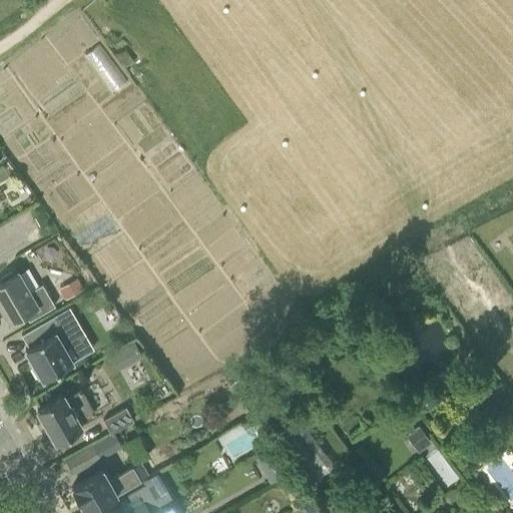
[(110,55),(97,61),(109,86),(116,83),(123,96),(129,93),(110,55)]
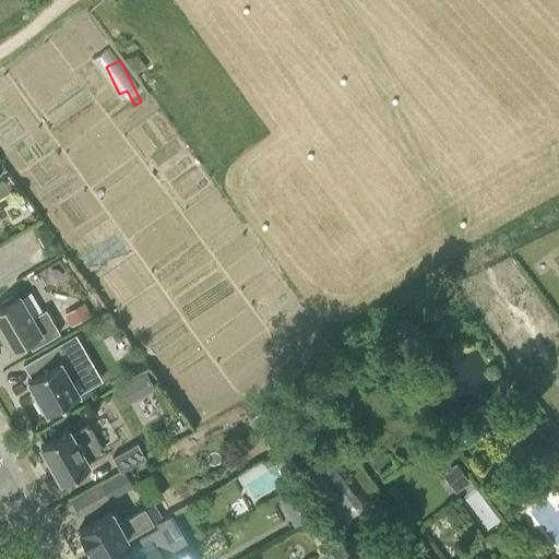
[(13,295),(1,302),(3,306),(0,307),(0,332),(11,352),(27,342),(32,349),(60,333),(46,309),(32,318),(19,296),(15,299),(13,295)]
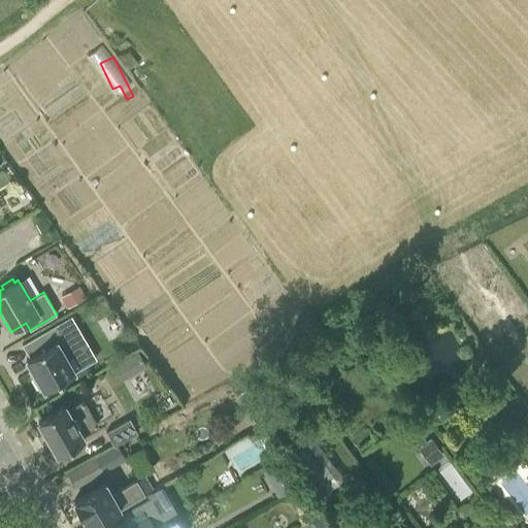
[(67,307),(87,297),(79,286),(61,296),(67,307)]
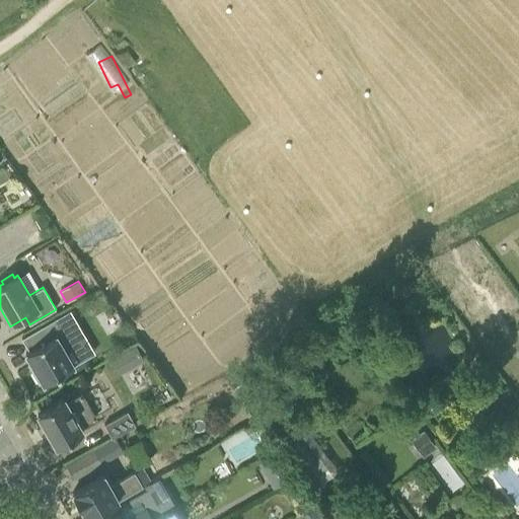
[(499,308),(507,302),(502,295),(505,293),(497,283),(490,288),(498,298),(494,301),(499,308)]
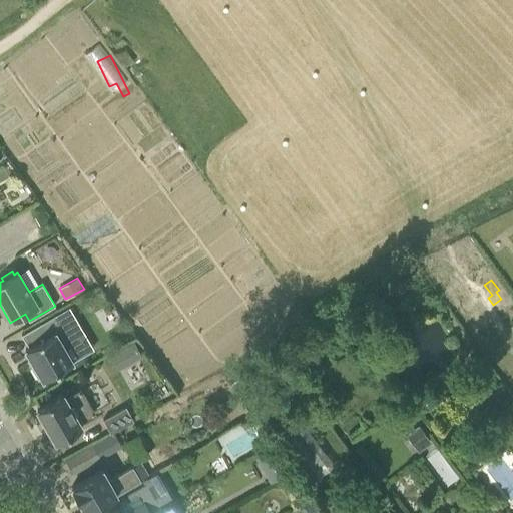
[(344,308),(329,318),(334,327),(350,316),(344,308)]
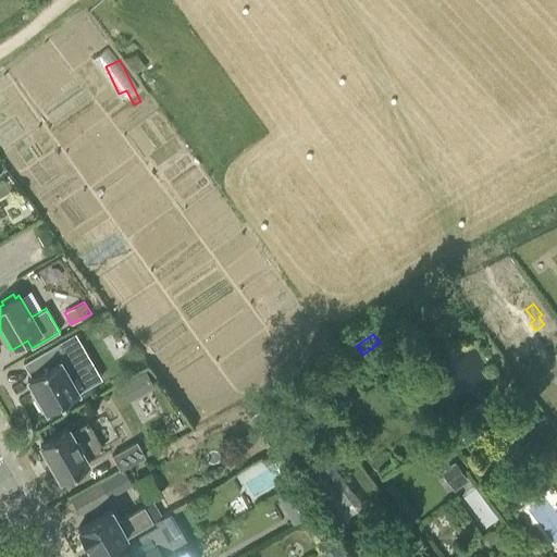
[(41,409),(45,408),(47,411),(76,395),(66,378),(76,371),(60,342),(24,363),(32,376),(27,379),(38,396),(35,398),(41,409)]
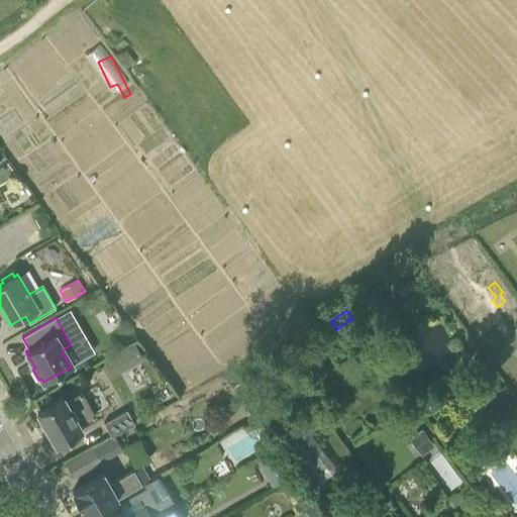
[(273,355),(280,350),(275,342),(268,346),(273,355)]
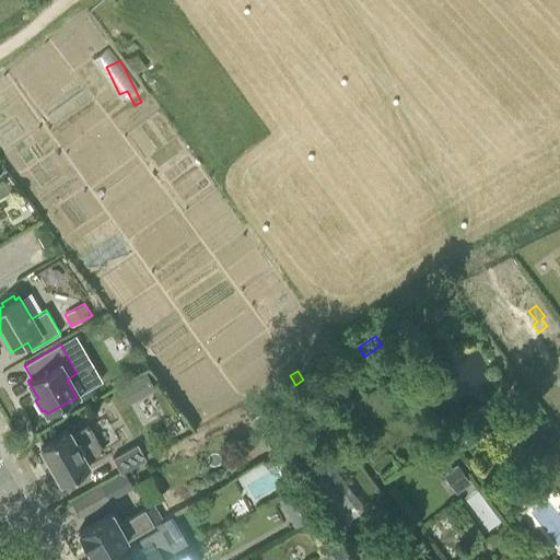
[(119,388),(128,405),(156,389),(147,372),(119,388)]
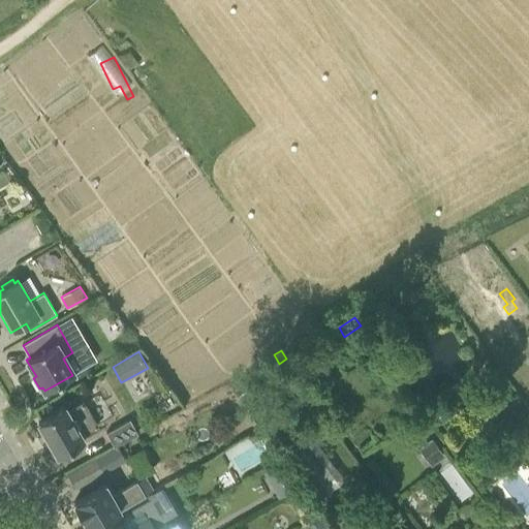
[(277,362),(274,356),(265,362),(268,367),(277,362)]
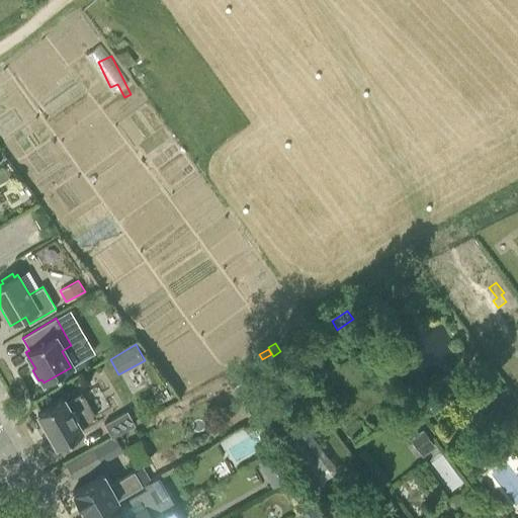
[(495,393),(500,399),(507,394),(502,387),(495,393)]
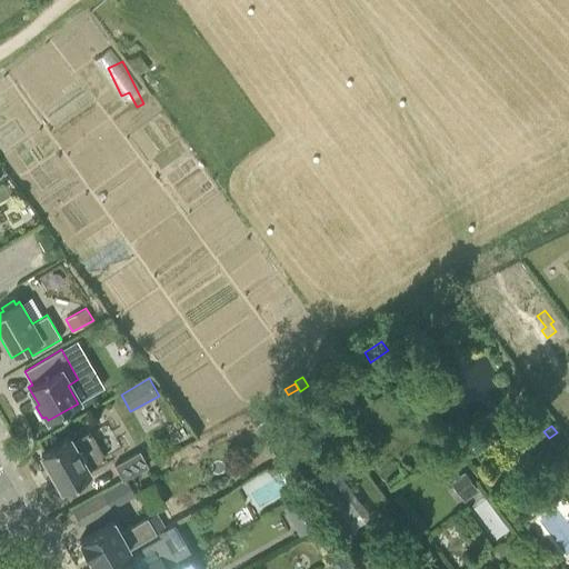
[(41,453),(57,480),(62,490),(91,473),(88,468),(105,458),(89,432),(73,441),(70,437),(41,453)]
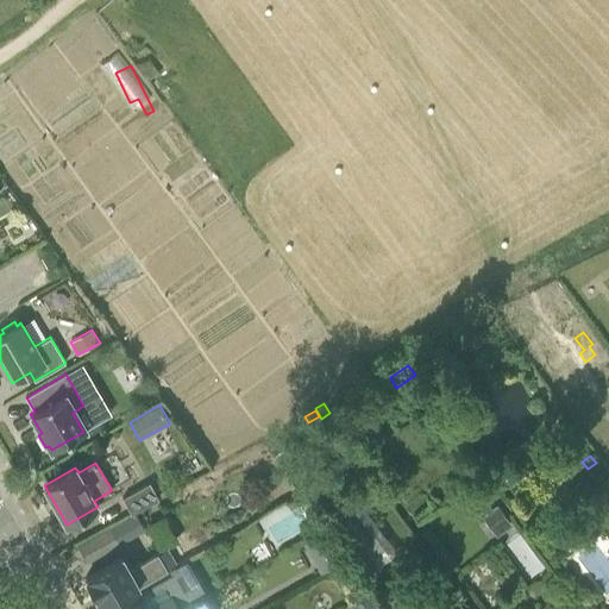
[(123,498),(131,514),(158,498),(149,483),(123,498)]
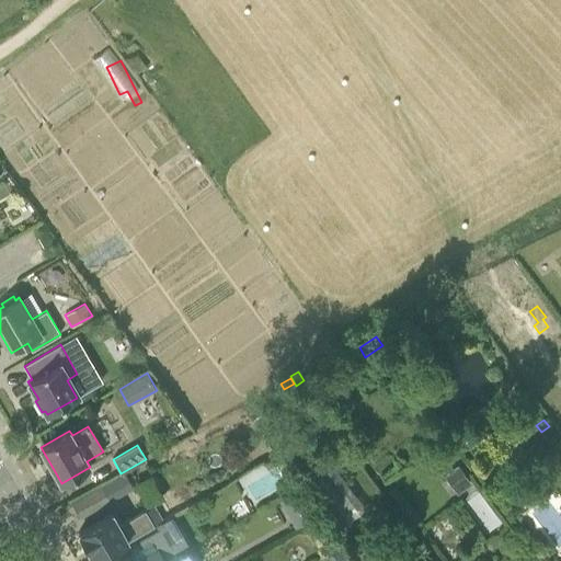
[(267,469),(281,461),(277,456),(264,464),(267,469)]
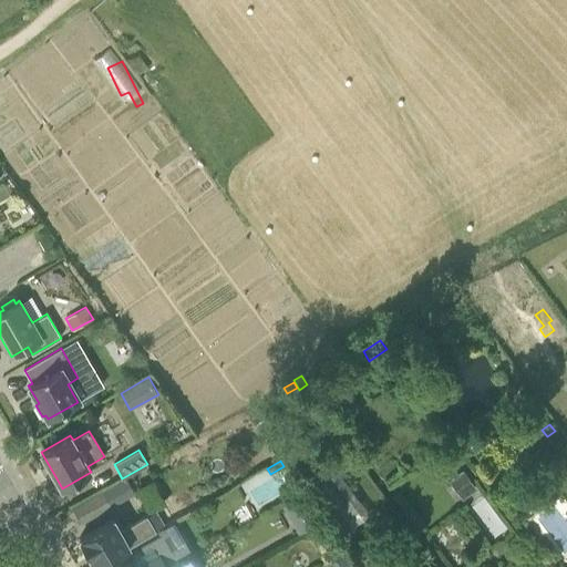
[(476,488),(464,471),(462,473),(457,466),(447,473),(452,480),(450,482),(462,500),(476,488)]
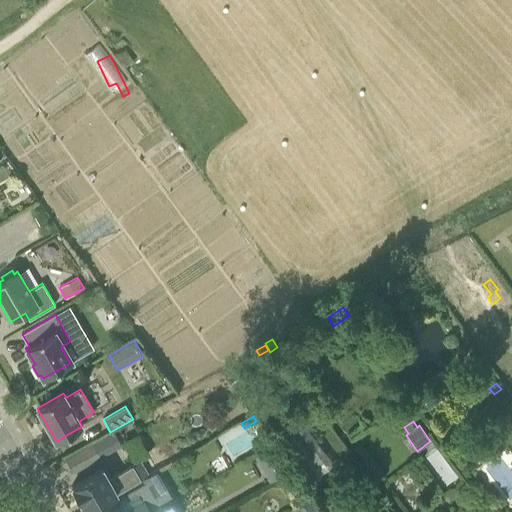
[(65,459),(73,472),(101,456),(93,443),(65,459)]
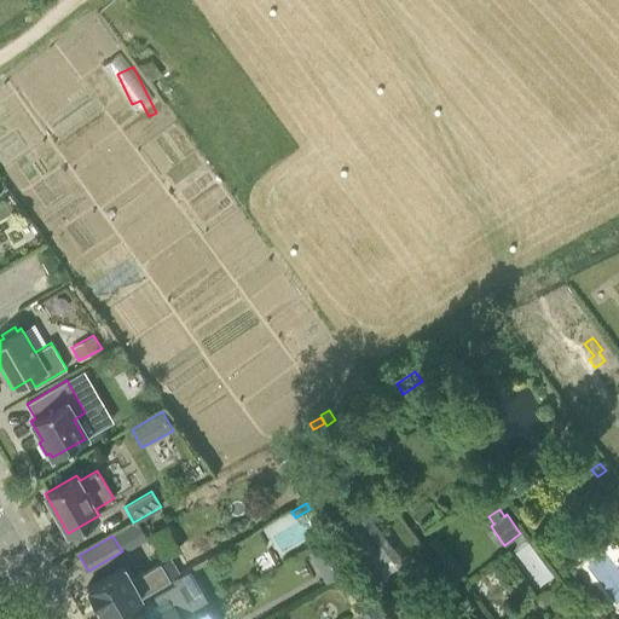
[(348,571),(340,556),(318,568),(327,583),(348,571)]
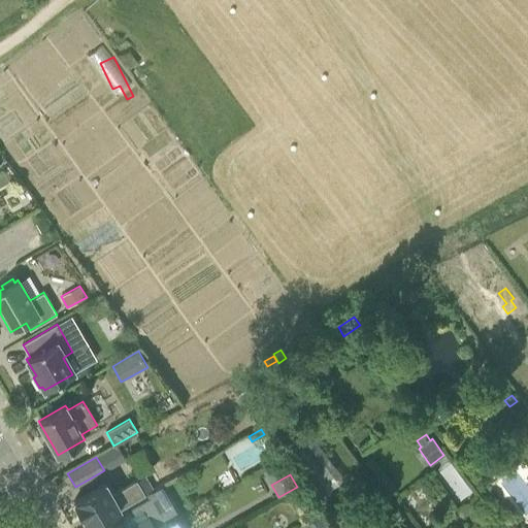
[(144,493),(136,480),(111,494),(105,483),(73,500),(89,526),(93,524),(119,508),(131,501),(144,493)]
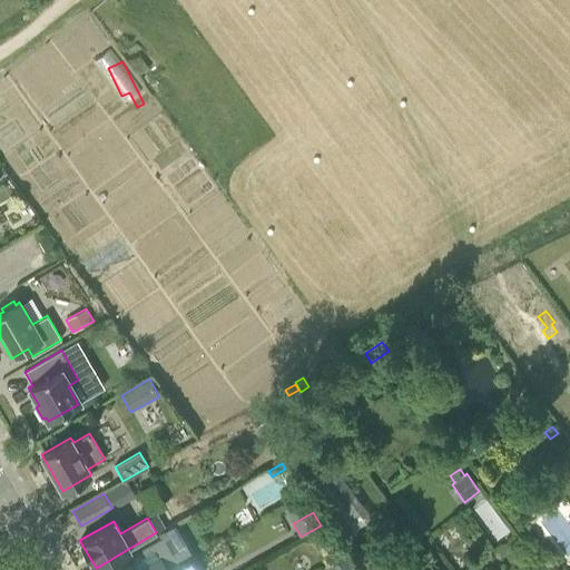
[(167,569),(160,557),(153,561),(139,568),(133,557),(110,569),(167,569)]
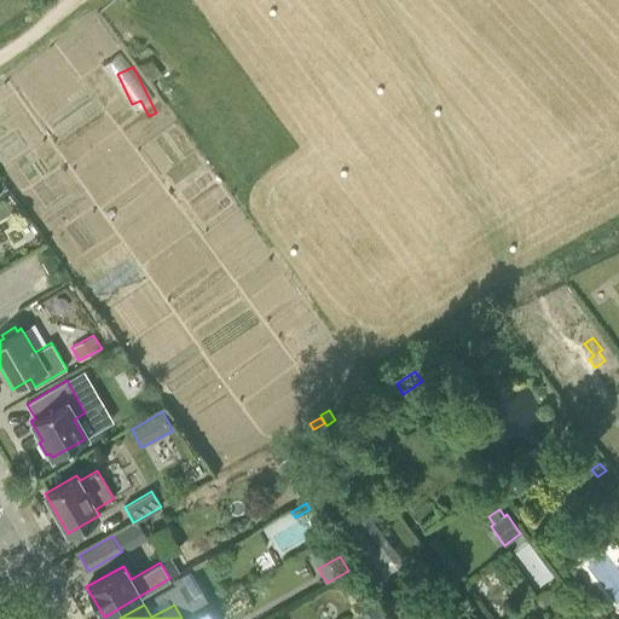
[(213,618),(207,606),(183,618),(213,618)]
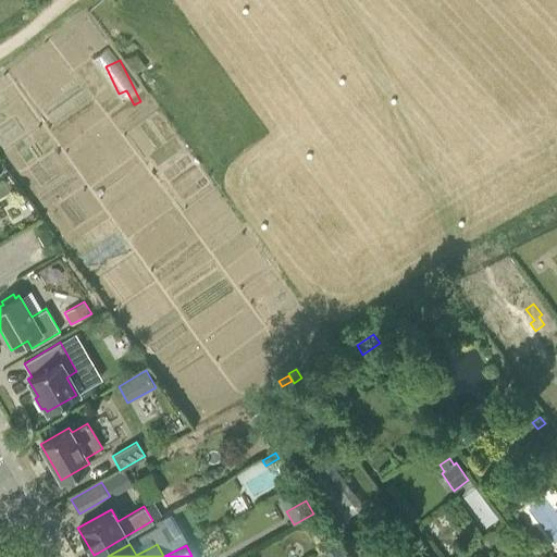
[(329,556),(336,556),(343,553),(337,545),(325,553),(329,556)]
